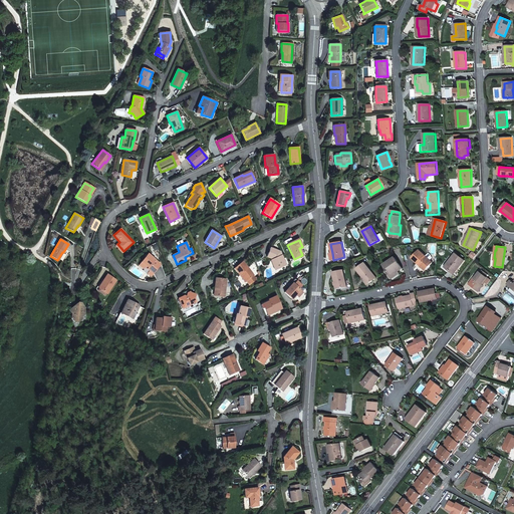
[(271,259),(272,260),(273,259),(274,261),(271,262),(275,270),(286,265),(280,252),(270,248),(266,257),(271,259)]
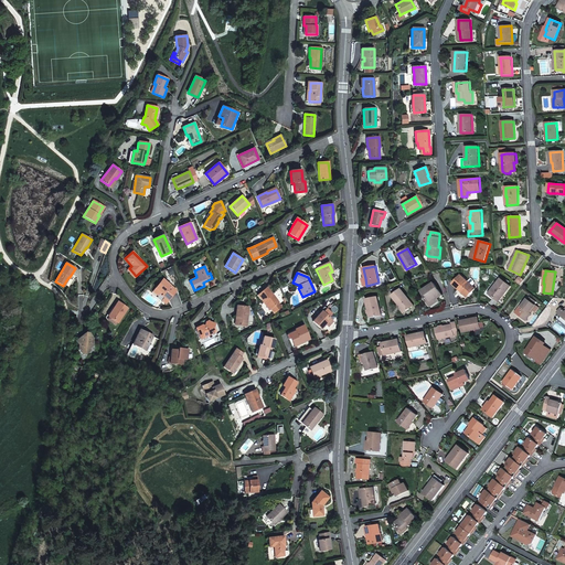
[(452,284),(459,290),(460,289),(468,296),(475,288),(461,275),(452,284)]
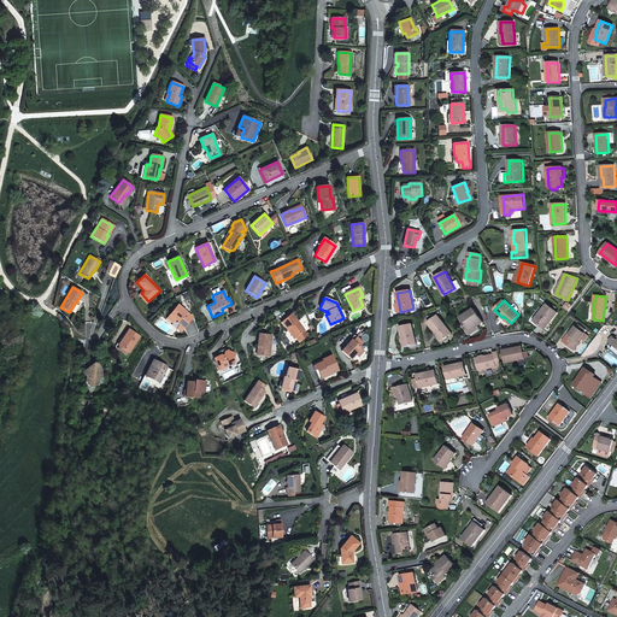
[(193,317),(177,305),(166,318),(171,322),(174,319),(180,325),(177,328),(182,331),(193,317)]
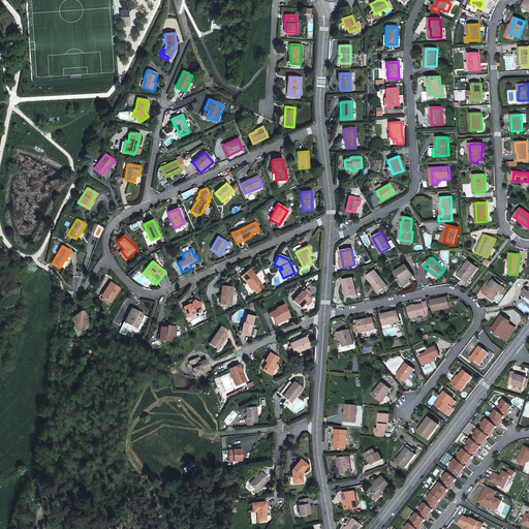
[(469,261),(461,272),(463,273),(460,276),(461,277),(468,282),(478,269),(469,261)]
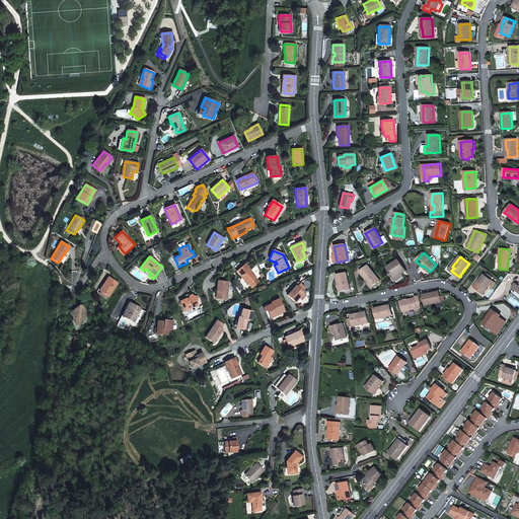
[(401,273),(405,270),(398,261),(388,268),(391,273),(395,279),(402,274),(401,273)]
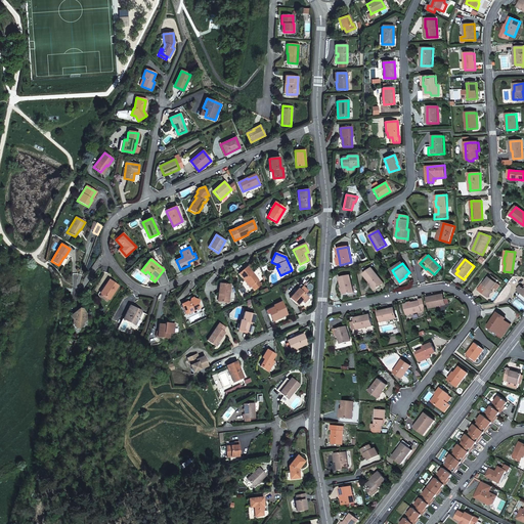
[(238,274),(244,280),(245,279),(251,287),(258,280),(247,266),(238,274)]
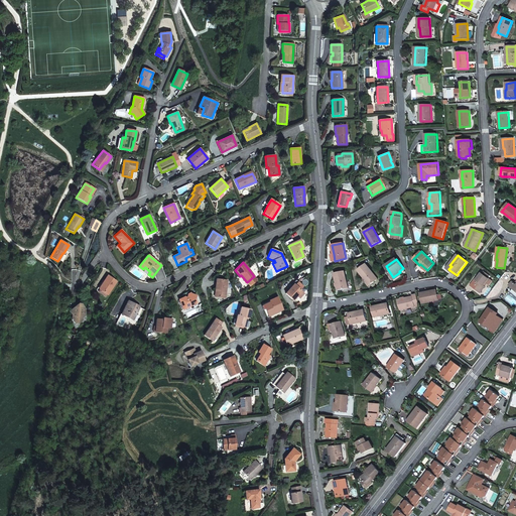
[(357,271),(363,279),(364,278),(369,285),(377,279),(366,264),(357,271)]
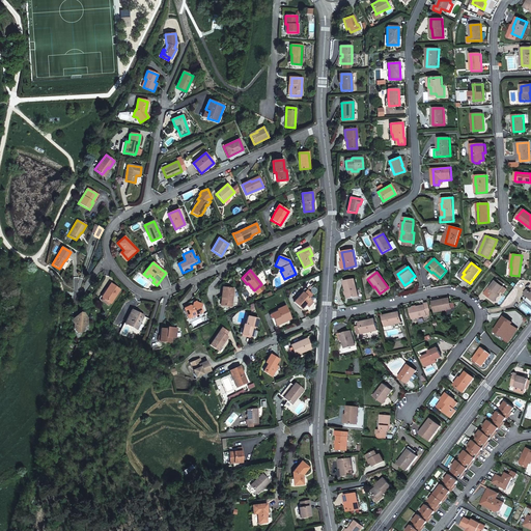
[(347,299),(358,297),(355,279),(344,281),(346,292),(347,291),(347,294),(346,295),(347,299)]
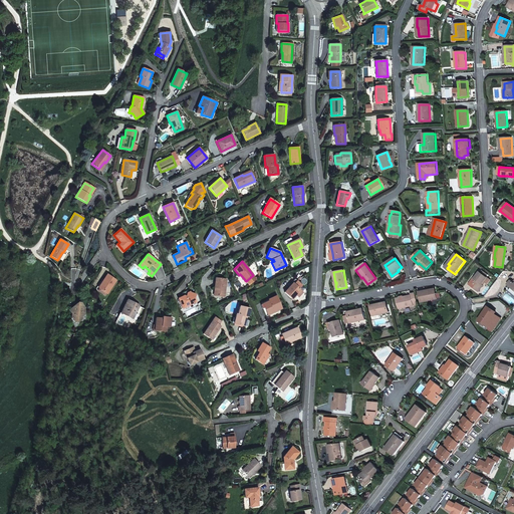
[(400,274),(399,271),(392,276),(388,270),(387,271),(392,279),(400,274)]
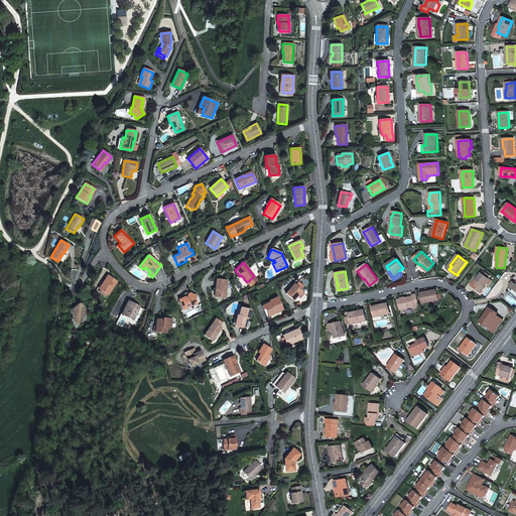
[(485,276),(487,273),(485,272),(483,274),(482,273),(477,279),(477,278),(471,285),(481,292),(486,285),(485,284),(486,283),(489,279),(488,278),(485,276)]
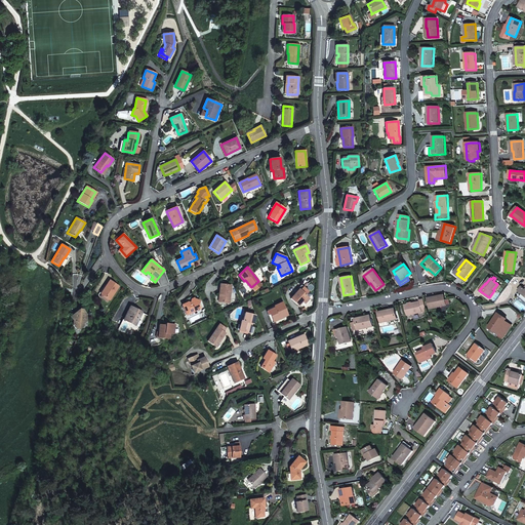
[(101,293),(109,299),(118,286),(110,281),(101,293)]
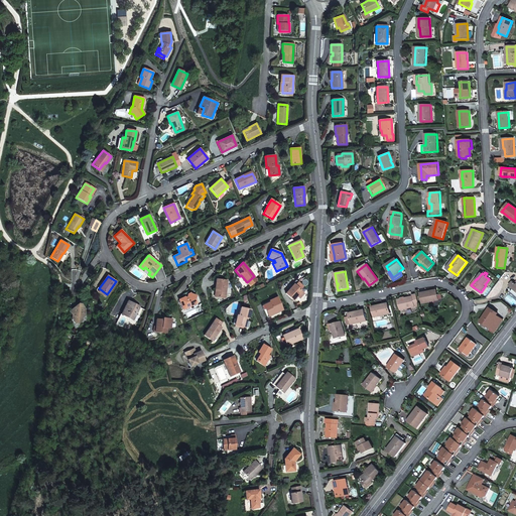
[(257,280),(254,276),(247,282),(250,285),(257,280)]
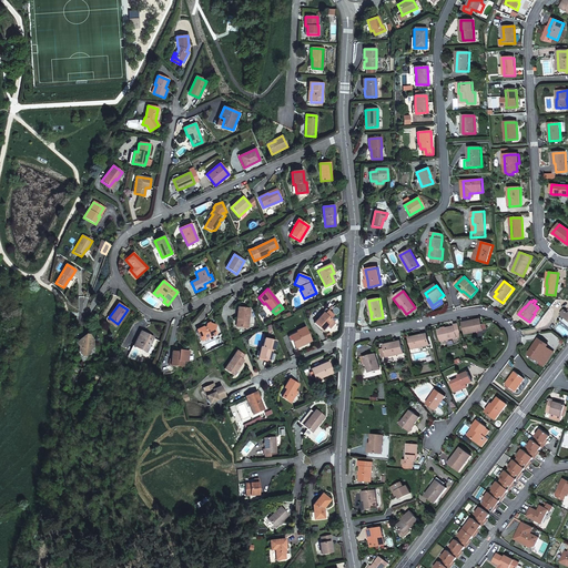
[(239,308),(237,317),(240,318),(239,326),(249,327),(250,310),(239,308)]
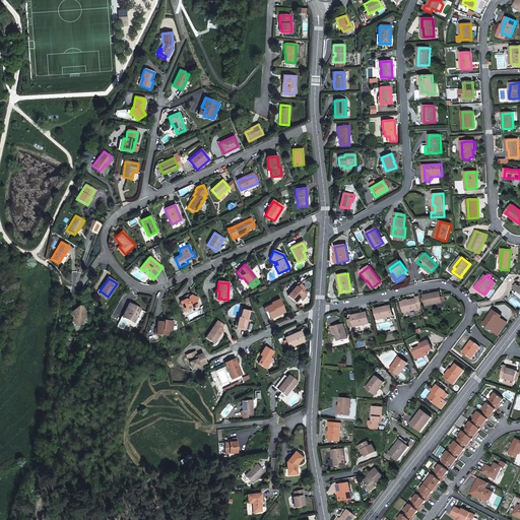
[(296,303),(300,299),(304,294),(297,287),(288,296),(296,303)]
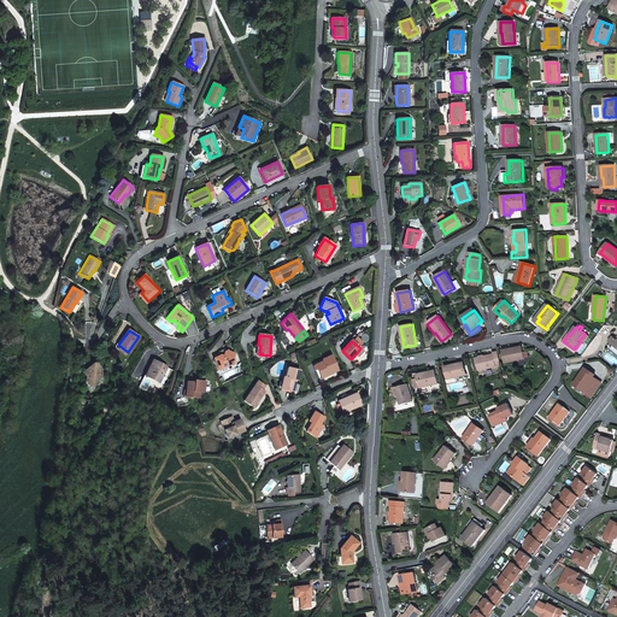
[(125,356),(128,352),(118,345),(116,348),(125,356)]
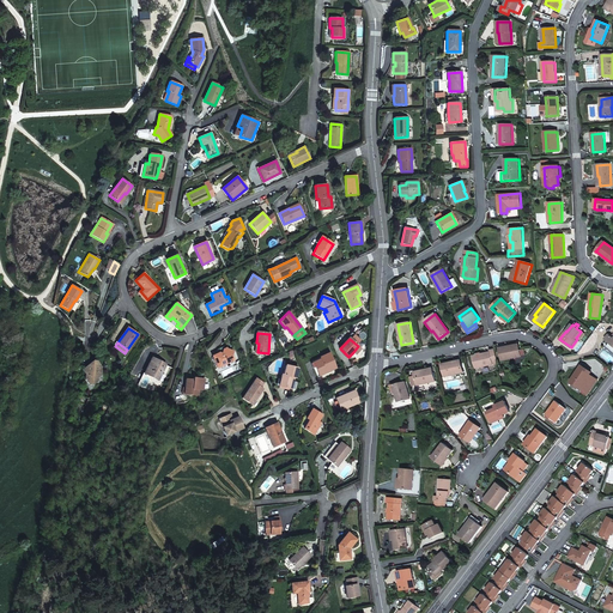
[(521,357),(519,345),(499,349),(502,360),(521,357)]
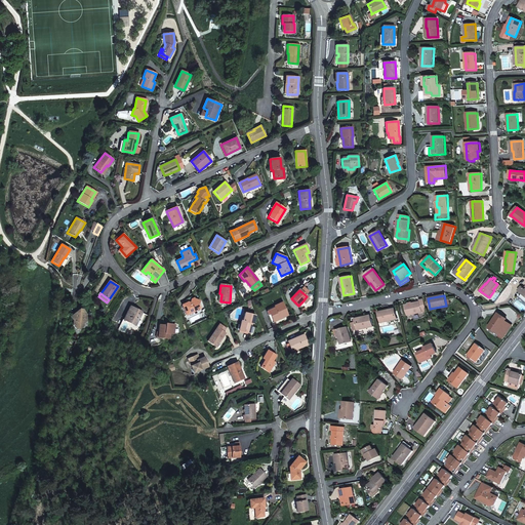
[(190,303),(189,301),(182,305),(187,315),(201,309),(199,305),(200,301),(193,298),(192,301),(190,303)]
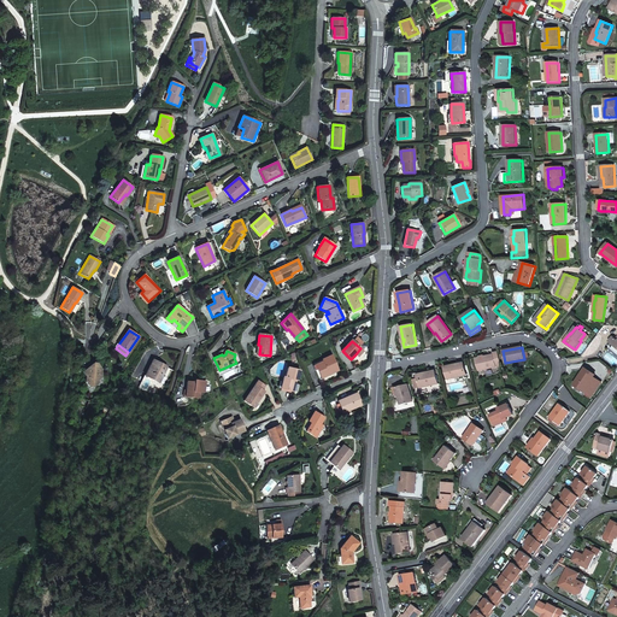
[(479,371),(501,365),(499,352),(493,353),(493,354),(483,357),(485,358),(481,358),(480,358),(476,358),(479,371)]
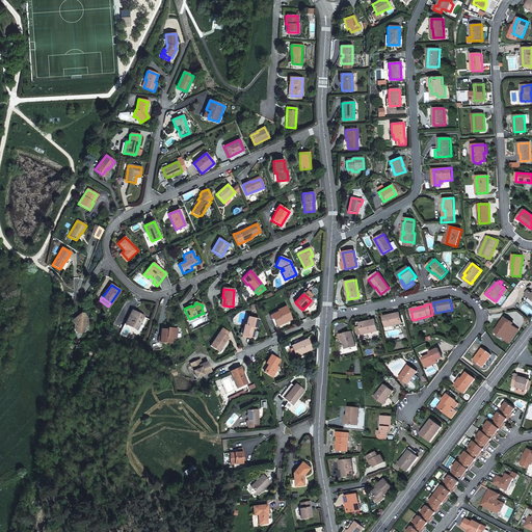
[(278,312),(273,314),(275,318),(274,319),(277,326),(293,319),(287,307),(278,311),(278,312)]
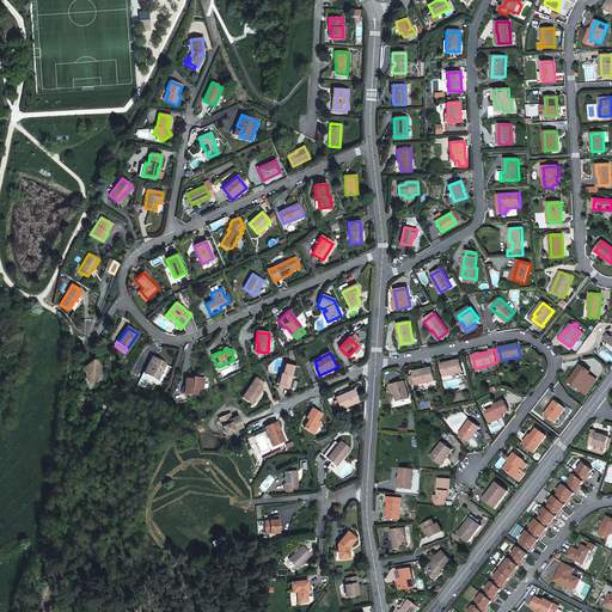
[(144,373),(155,379),(158,374),(160,374),(165,363),(152,357),(144,373)]
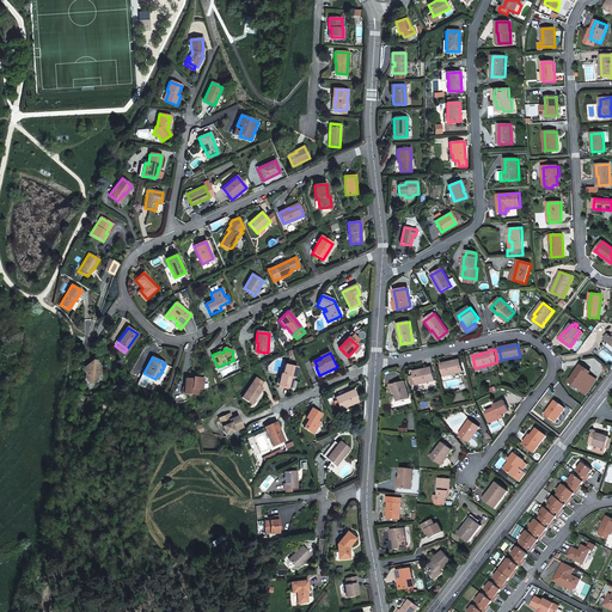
[(456,373),(463,372),(459,360),(441,363),(444,377),(456,374),(456,373)]
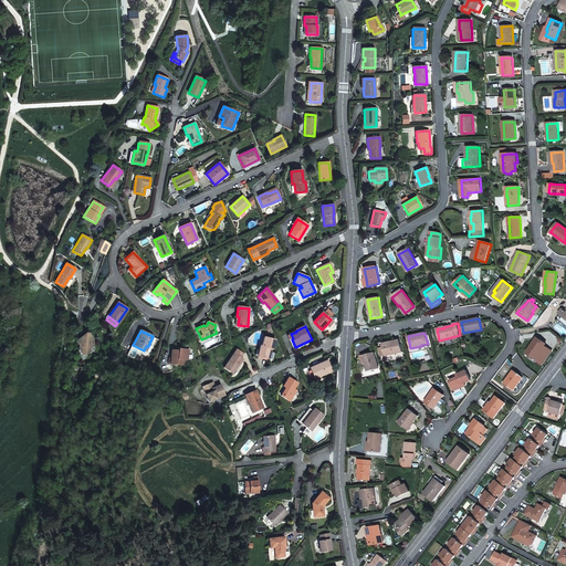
[(79,346),(79,350),(81,354),(85,355),(90,352),(90,348),(93,346),(93,339),(88,334),(85,334),(75,342),(79,346)]
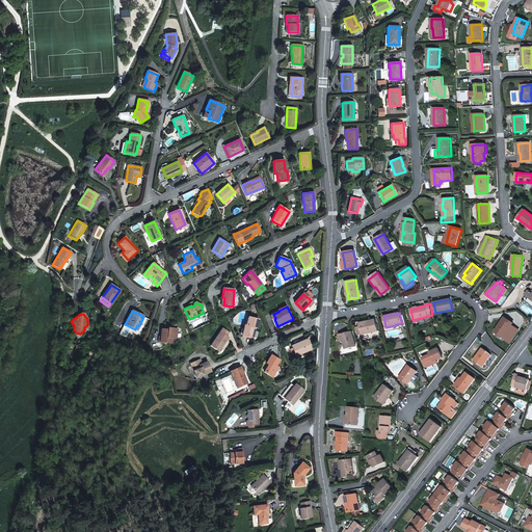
[(498,327),(496,331),(504,338),(505,337),(506,337),(506,339),(510,342),(519,330),(512,325),(510,324),(512,322),(505,317),(502,321),(503,322),(500,327),(498,327)]
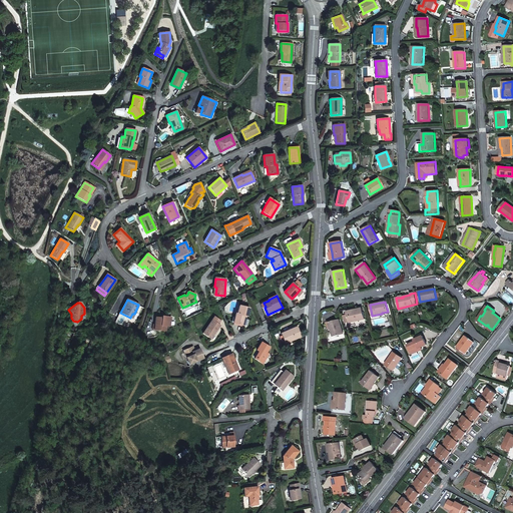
[(239,307),(237,314),(235,314),(233,323),(242,326),(245,317),(247,317),(249,309),(239,307)]
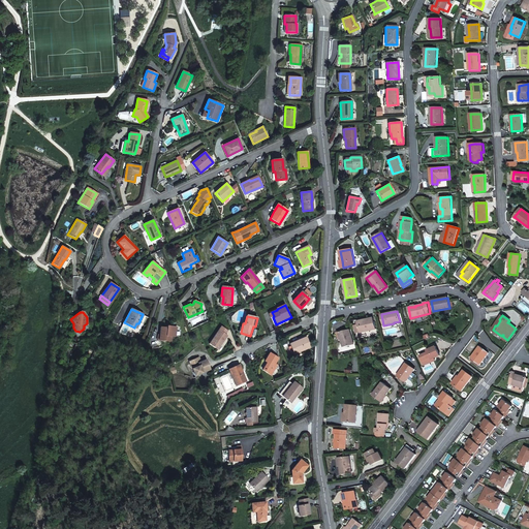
[(373,318),(366,319),(366,321),(358,322),(360,333),(375,329),(373,318)]
